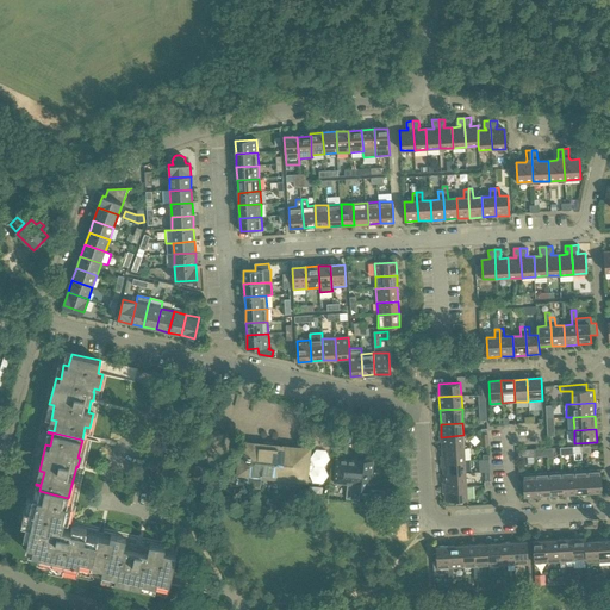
[(442,449),(465,448),(464,435),(441,437),(442,449)]
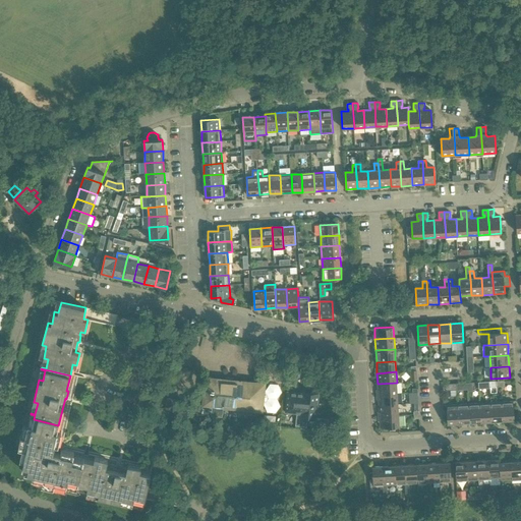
[(207,379),(205,405),(213,406),(211,417),(222,418),(224,407),(261,411),(264,385),(207,379)]
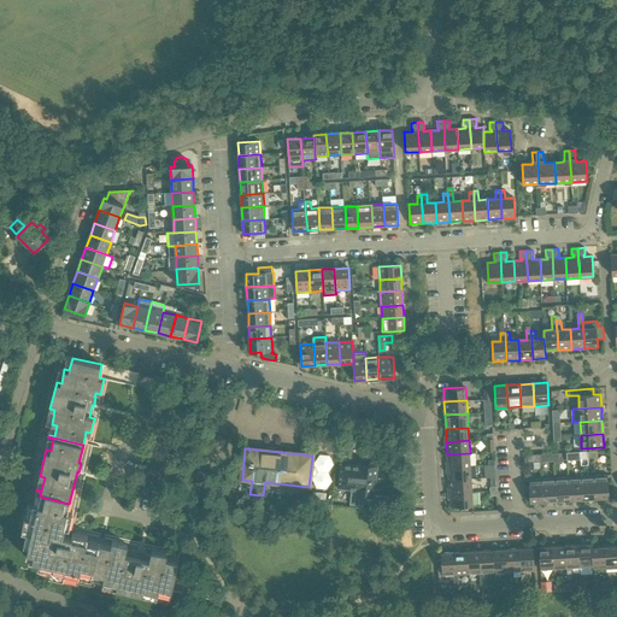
[(448,468),(470,466),(470,453),(447,454),(448,468)]
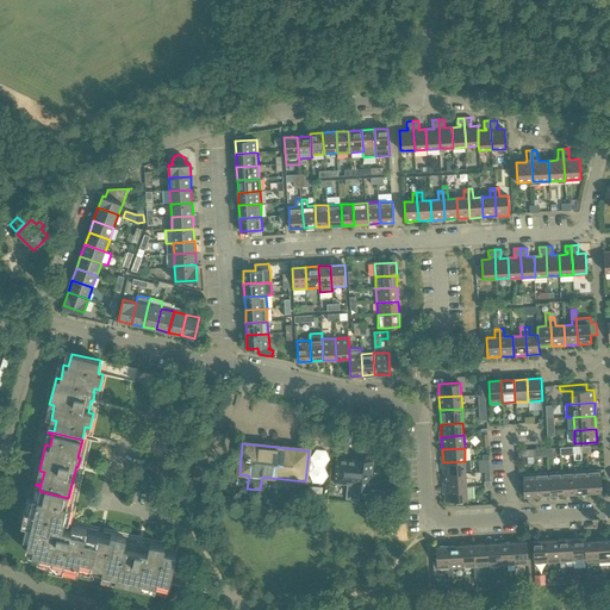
[(336,459),(335,481),(348,483),(347,498),(346,500),(352,502),(352,498),(355,461),(336,459)]
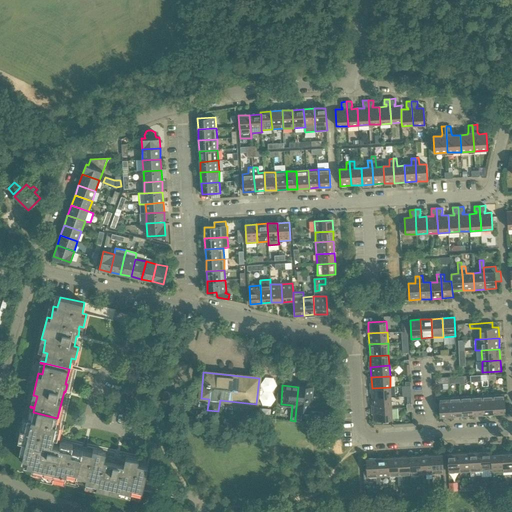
[(298,387),(295,418),(301,419),(302,409),(310,410),(312,386),(299,385),(298,387)]
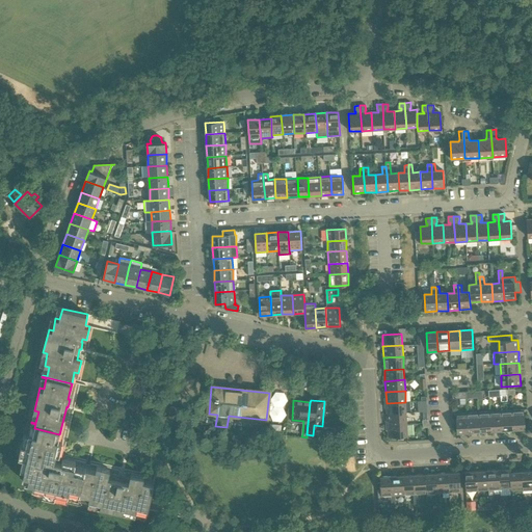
[(387,414),(406,413),(405,402),(387,403),(387,414)]
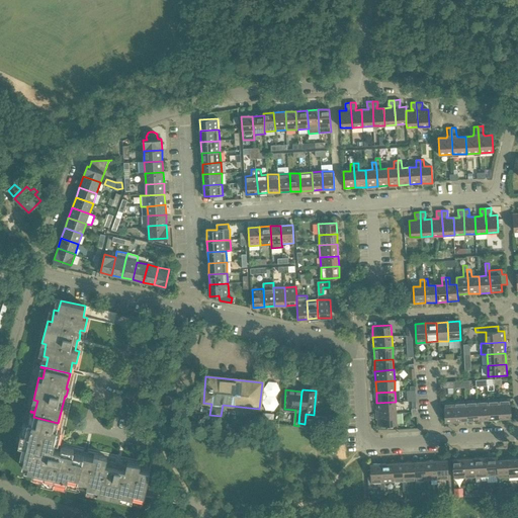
[(498,400),(499,419),(511,418),(510,399),(498,400)]
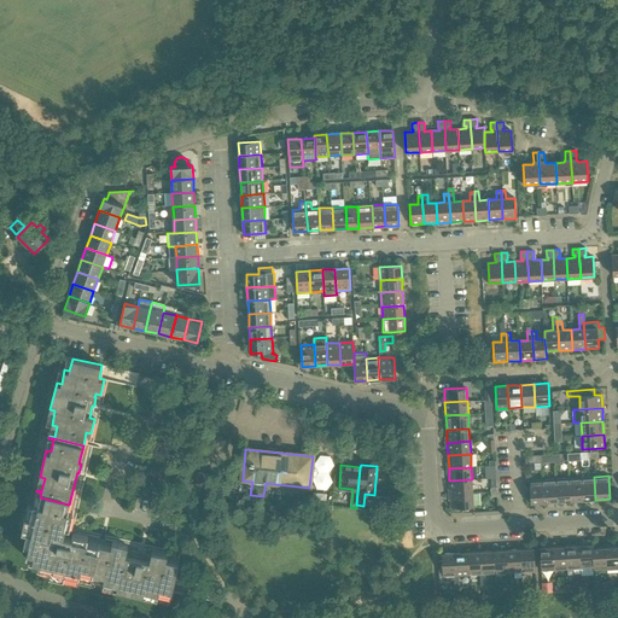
[(582,500),(595,500),(594,477),(581,478),(582,500)]
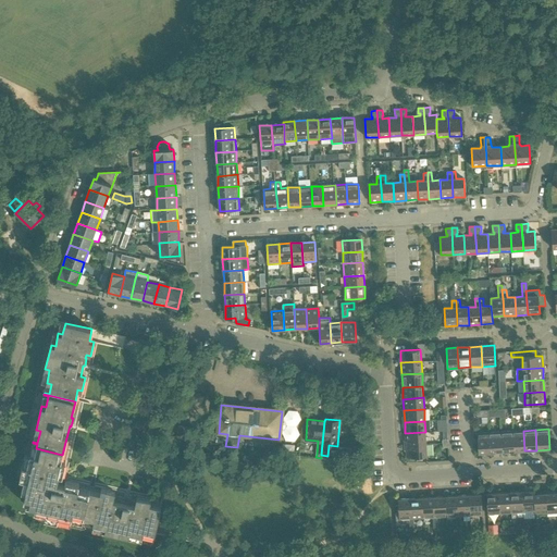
[(502,452),(514,452),(512,431),(500,432),(502,452)]
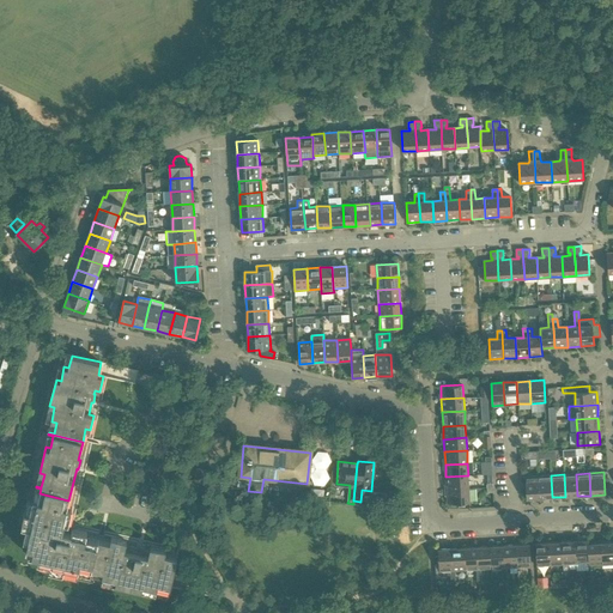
[(565,497),(577,496),(576,474),(564,474),(565,497)]
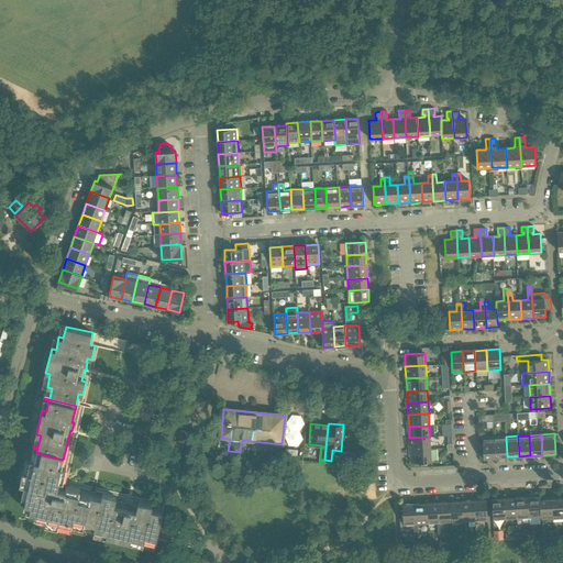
[(410,451),(431,449),(430,437),(409,438),(410,451)]
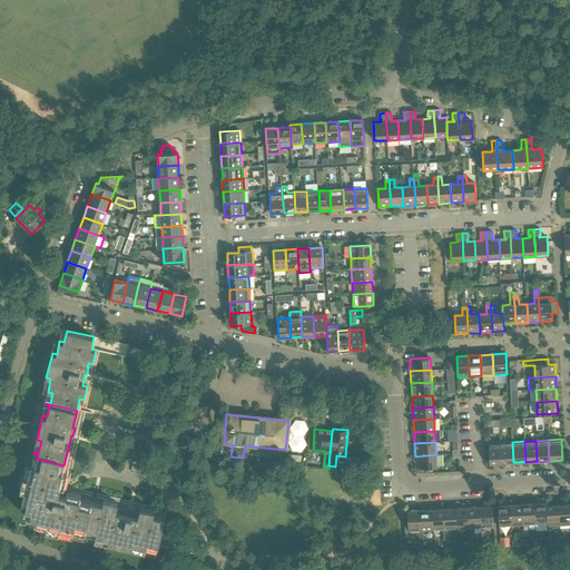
[(501,463),(513,462),(512,442),(500,443),(501,463)]
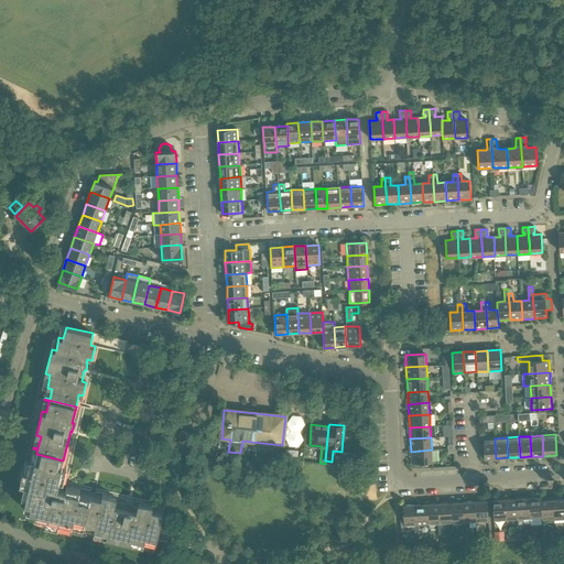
[(485,459),(496,458),(495,438),(484,438),(485,459)]
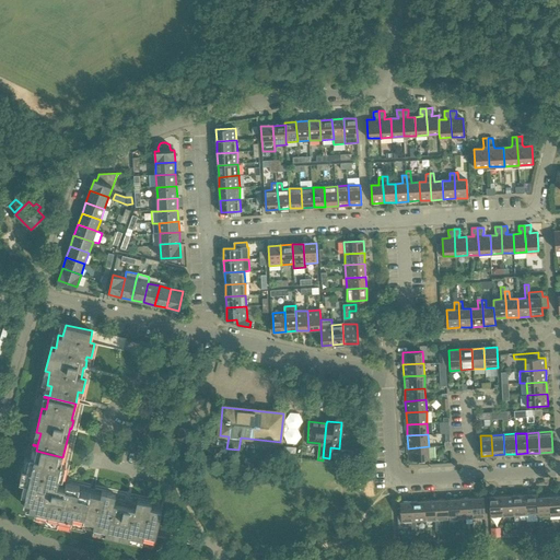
[(429,446),(408,448),(409,461),(429,459),(429,446)]
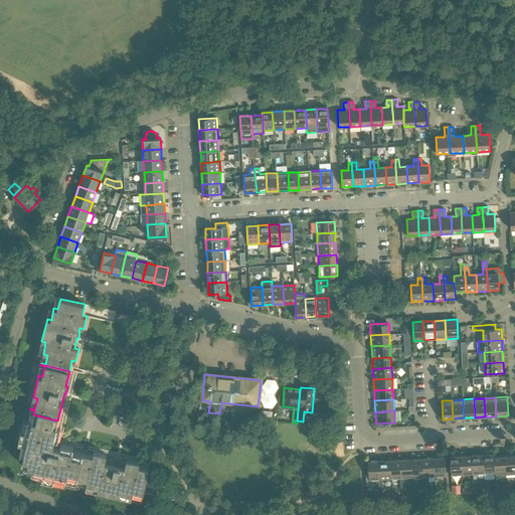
[(56,425),(57,420),(33,414),(32,420),(28,419),(25,431),(21,430),(18,442),(22,443),(20,454),(24,455),(23,460),(28,461),(27,467),(32,468),(31,472),(42,475),(41,479),(53,482),(54,477),(79,483),(86,455),(72,452),(73,448),(60,445),(59,445),(57,441),(57,440),(60,426),(56,425)]
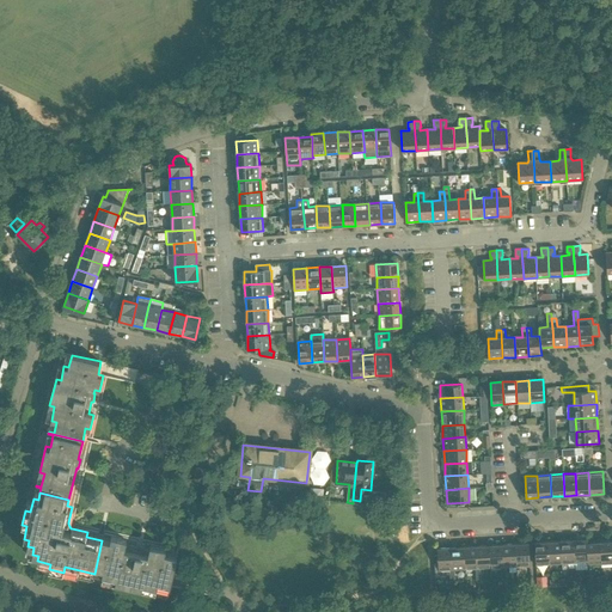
[(102,540),(95,574),(116,580),(115,585),(141,591),(142,586),(157,589),(158,583),(170,587),(177,557),(165,555),(166,550),(151,546),(150,551),(138,549),(139,546),(129,545),(129,546),(126,545),(127,540),(111,537),(110,542),(102,540)]
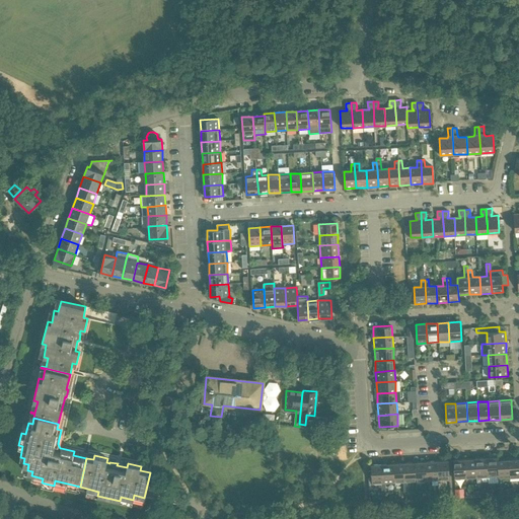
[(482,477),(488,477),(487,458),(476,459),(477,477),(482,477)]
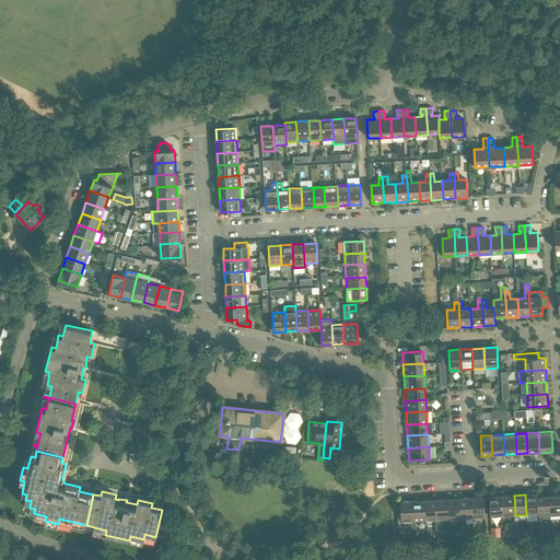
[(537,497),(537,494),(525,494),(526,515),(537,514),(538,514),(537,497)]
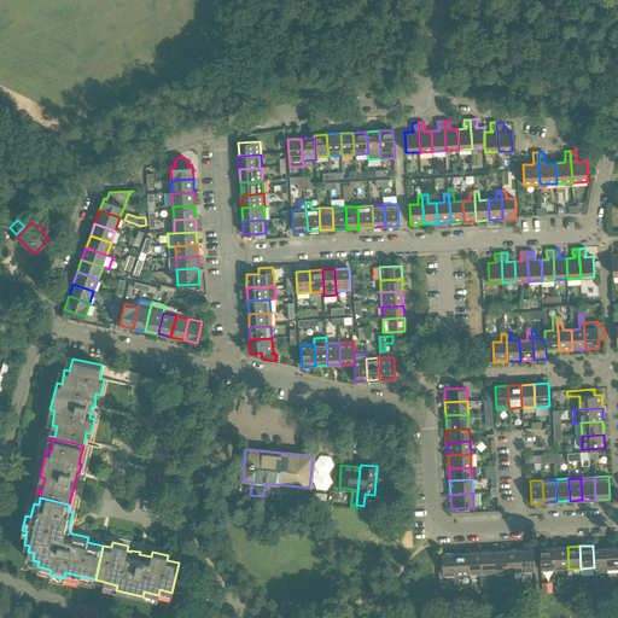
[(617,546),(605,547),(607,570),(617,569),(617,546)]
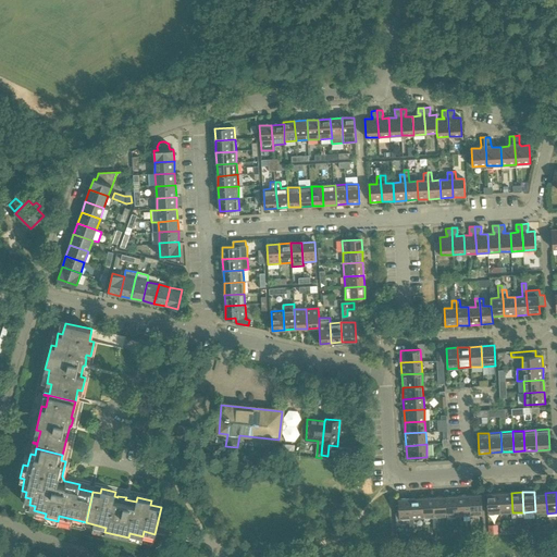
[(511,512),(512,512),(511,493),(498,494),(499,514),(511,512)]
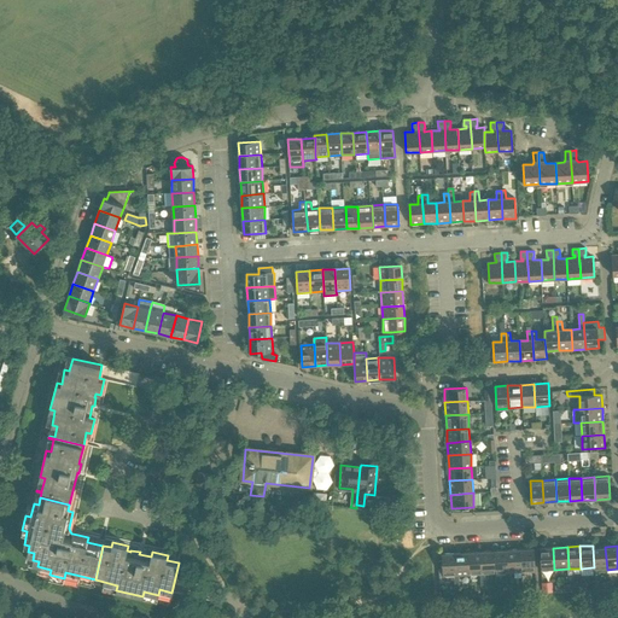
[(593,571),(607,570),(605,547),(593,548),(594,567),(593,567),(593,571)]
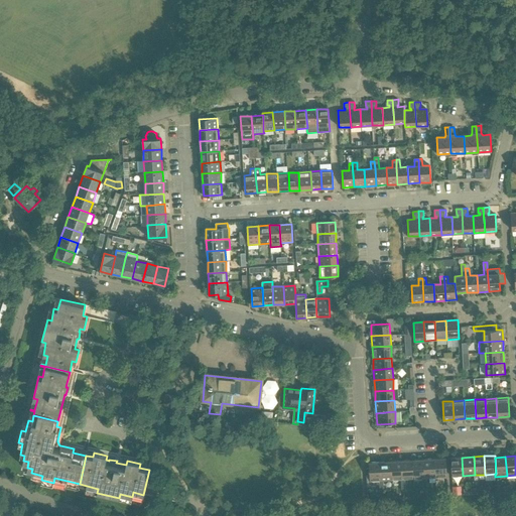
[(452,477),(463,476),(462,458),(450,458),(452,477)]
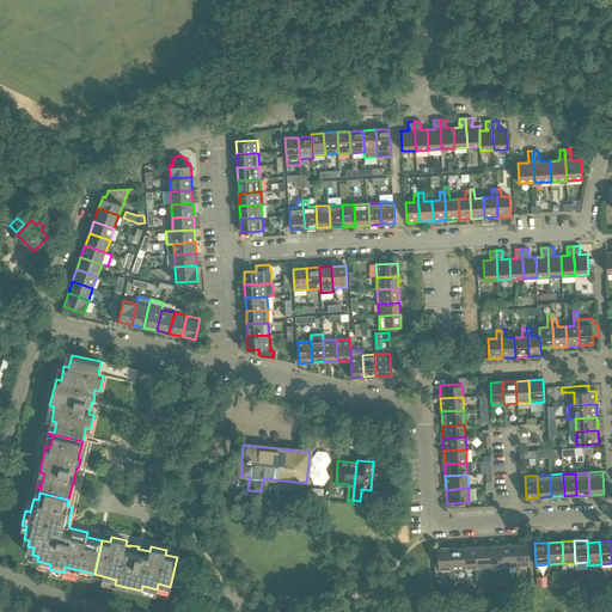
[(503,567),(506,567),(516,567),(515,544),(502,545),(503,567)]
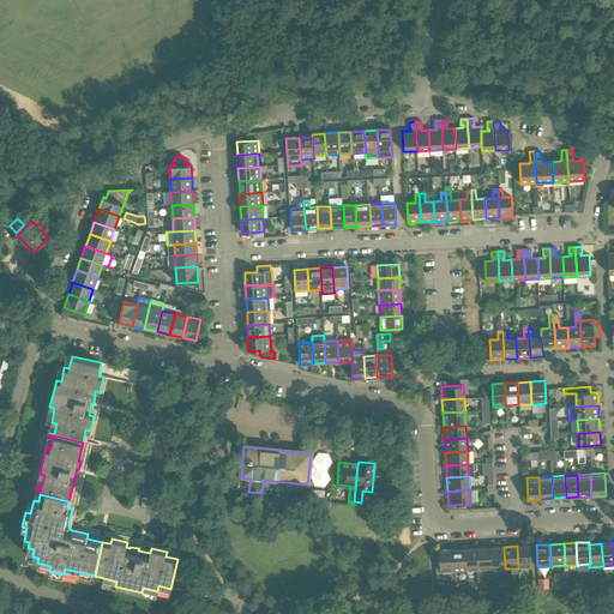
[(517,546),(518,569),(531,567),(530,546),(517,546)]
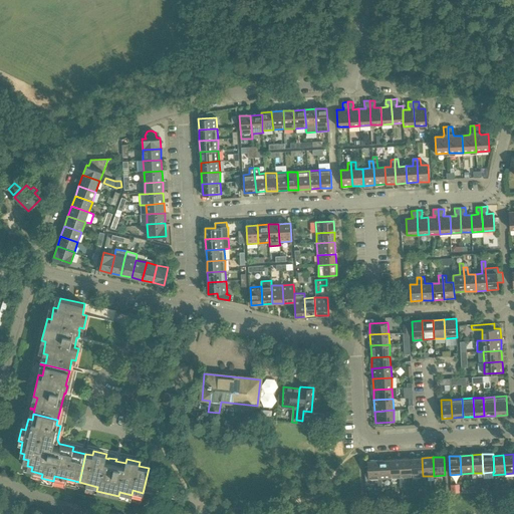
[(404,478),(412,477),(411,458),(401,459),(402,478),(404,478)]
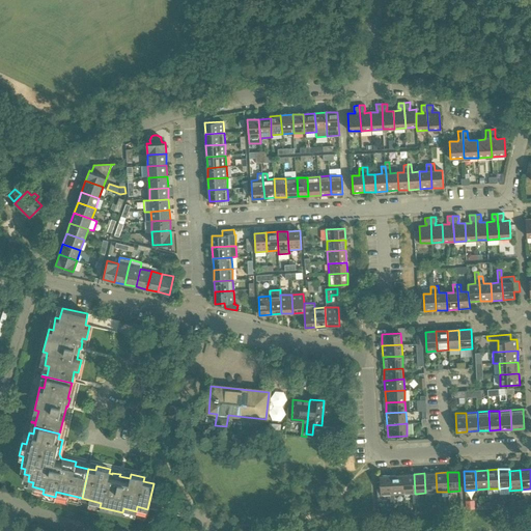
[(425,493),(435,493),(435,492),(437,492),(436,473),(424,473),(425,493)]
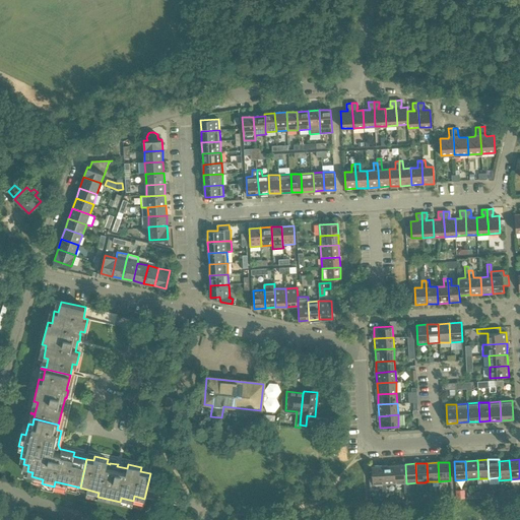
[(395,483),(403,483),(406,483),(405,464),(394,465),(395,483)]
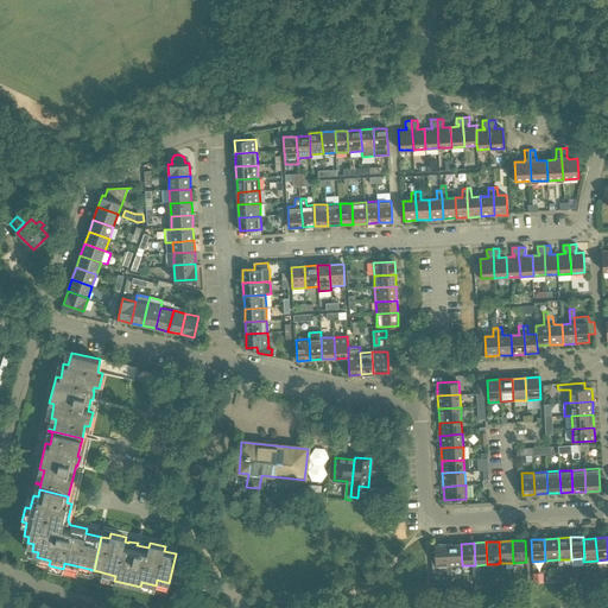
[(447,567),(449,567),(448,544),(435,545),(435,552),(431,552),(432,571),(436,571),(447,571),(447,567)]
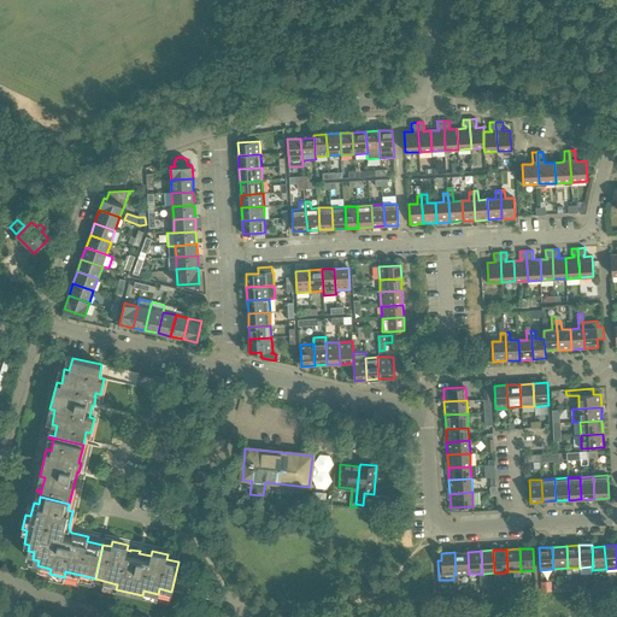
[(458,575),(469,574),(468,552),(454,552),(456,575),(458,575)]
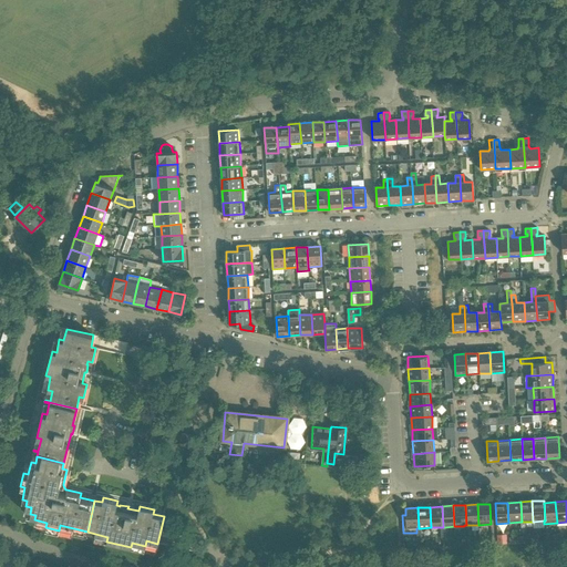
[(507,543),(506,534),(497,534),(497,543),(507,543)]
